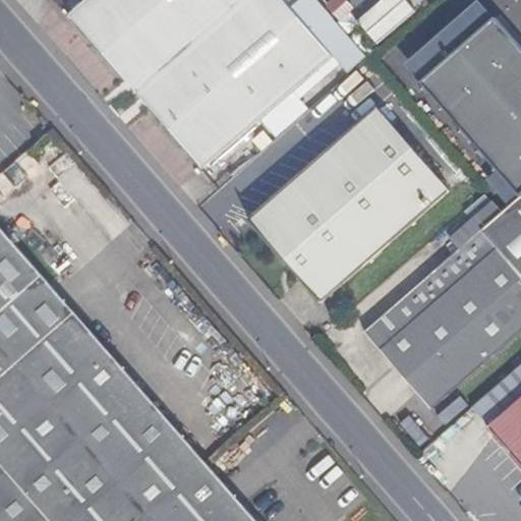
[(133,94),(243,0),(88,0),(68,16),(133,94)]
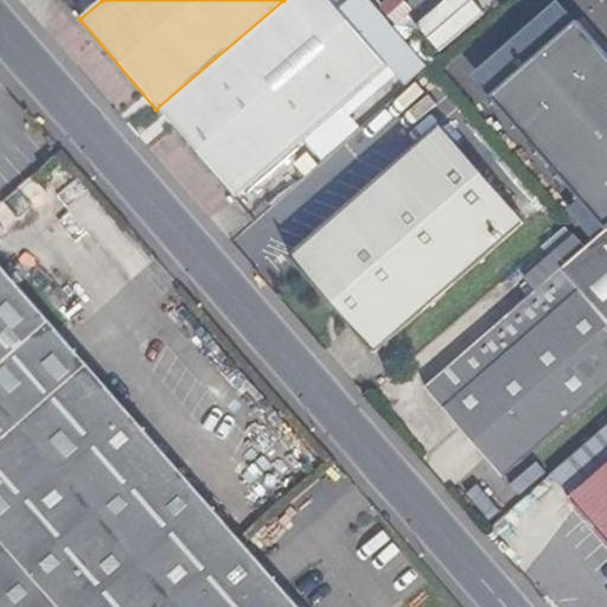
[(385,72),(321,0),(283,0),(155,109),(234,200),(385,72)]
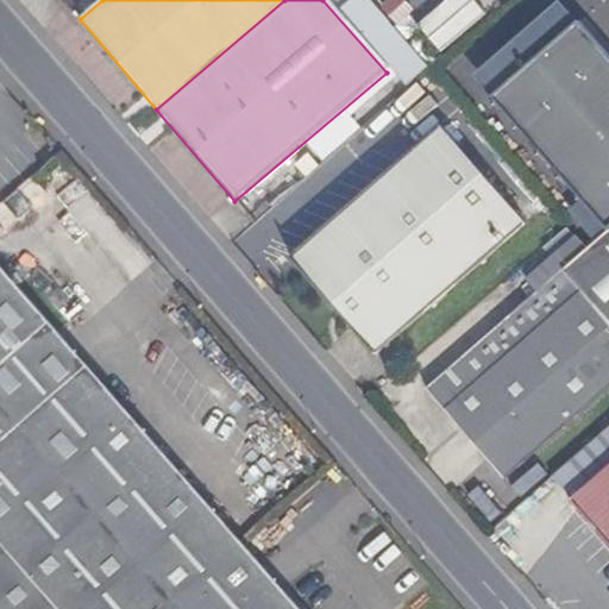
[(444,49),(488,11),(477,0),(449,0),(421,24),(444,49)]
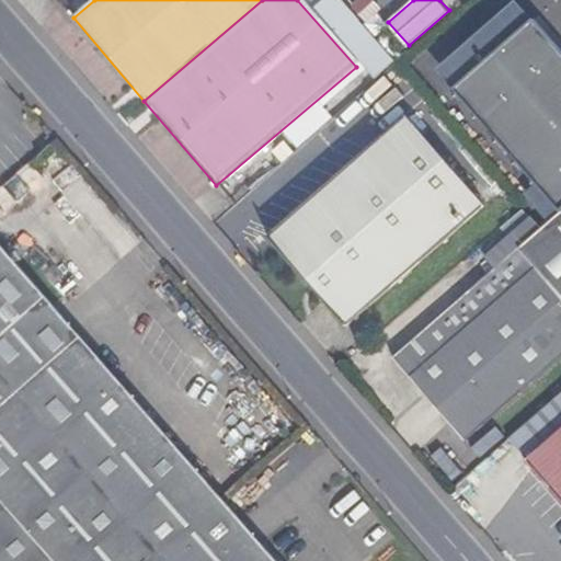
[(560,302),(560,54),(531,19),(451,89),(558,214),(516,251),(560,302)]
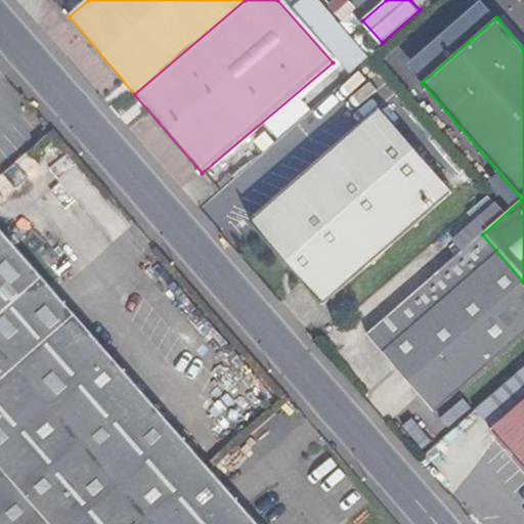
[(379,116),(250,226),(319,308),(449,197),(379,116)]
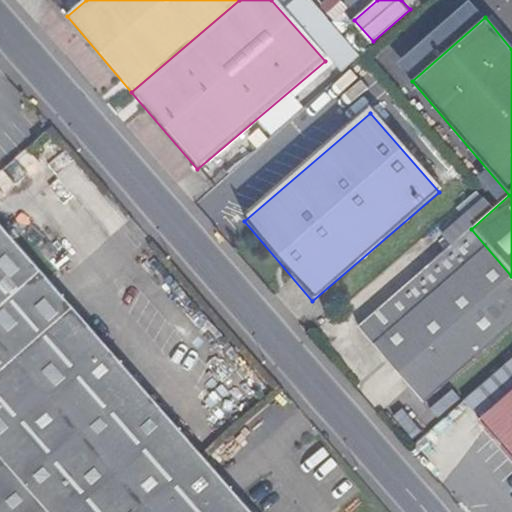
[(260,146),(273,135),(263,124),(250,135),(260,146)]
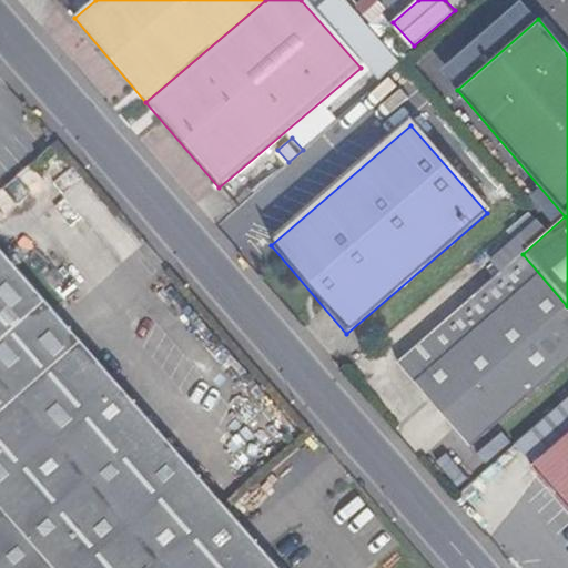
[(20,179),(0,191),(0,215),(31,198),(20,179)]
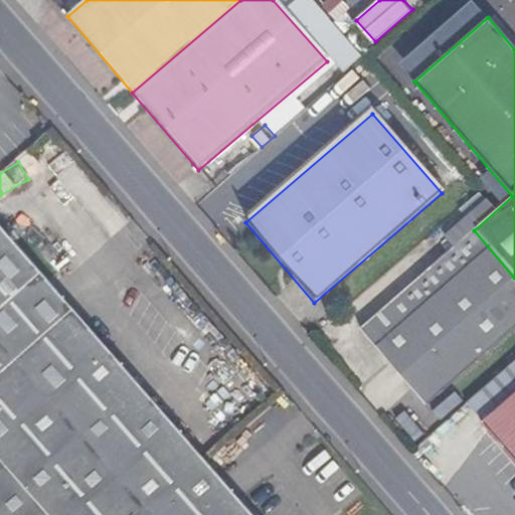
[(424,407),(514,330),(514,278),(474,230),(470,224),(467,226),(461,220),(441,238),(447,244),(355,325),(424,407)]
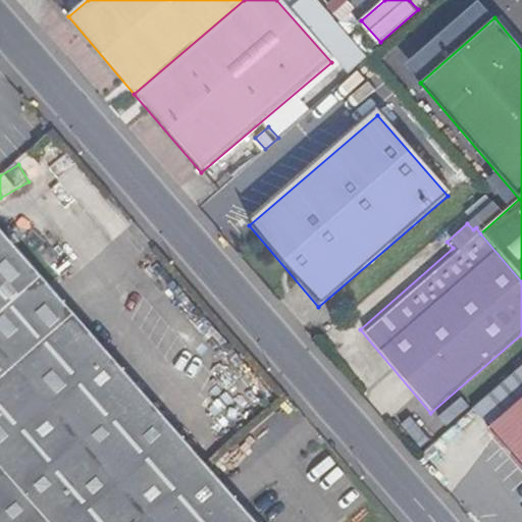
[(256,521),(211,470),(0,227),(0,521),(256,521)]
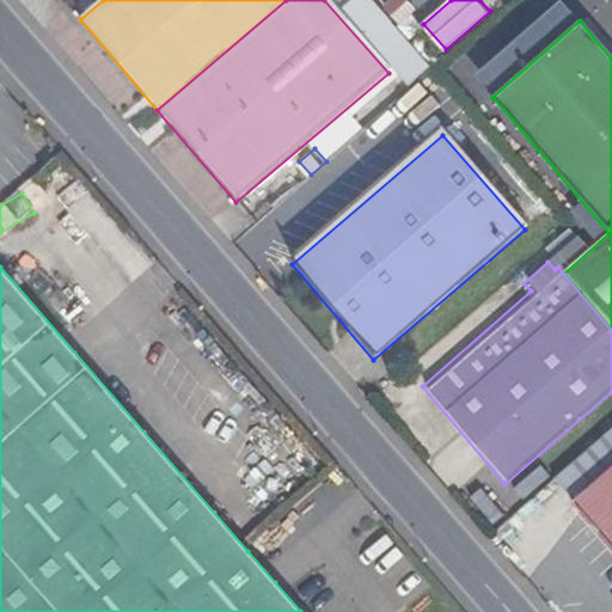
[(527,499),(554,476),(542,463),(515,485),(527,499)]
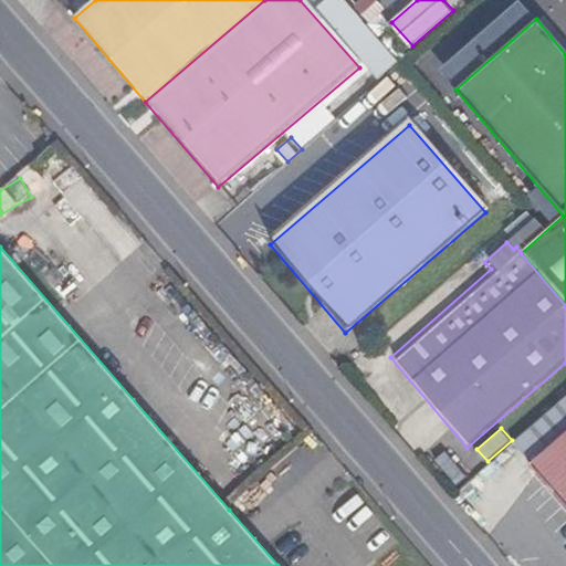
[(565,431),(525,468),(565,514),(565,431)]
